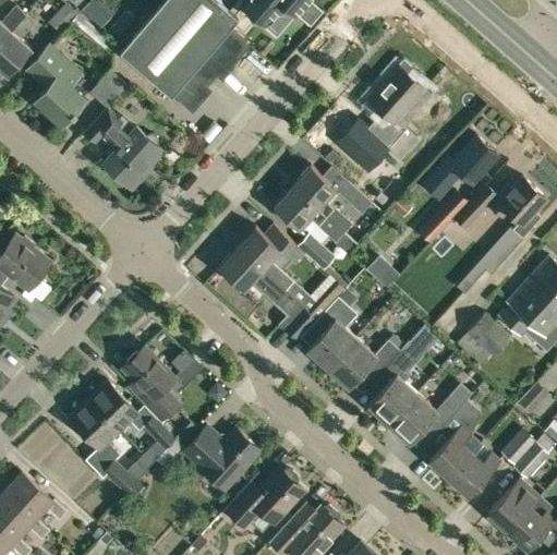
[(249,47),(227,28),(235,19),(214,0),(164,0),(120,52),(169,95),(189,73),(205,88),(216,76),(212,72),(218,64),(227,72),(249,47)]
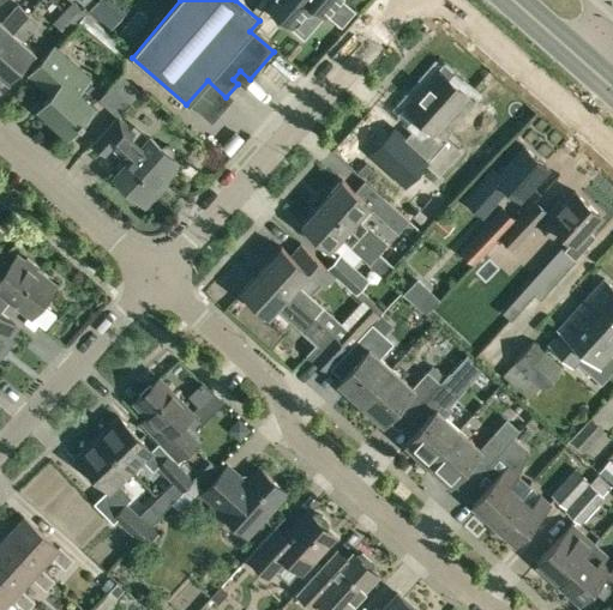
[(322,19),(337,0),(294,0),(284,12),(296,22),(308,8),(322,19)]
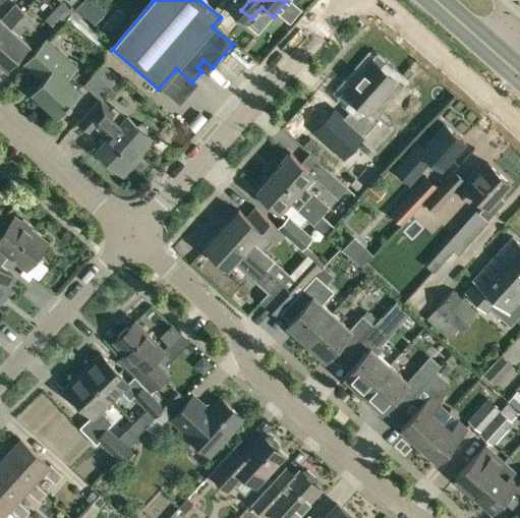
[(64,21),(71,13),(61,4),(44,21),(54,32),(64,21)]
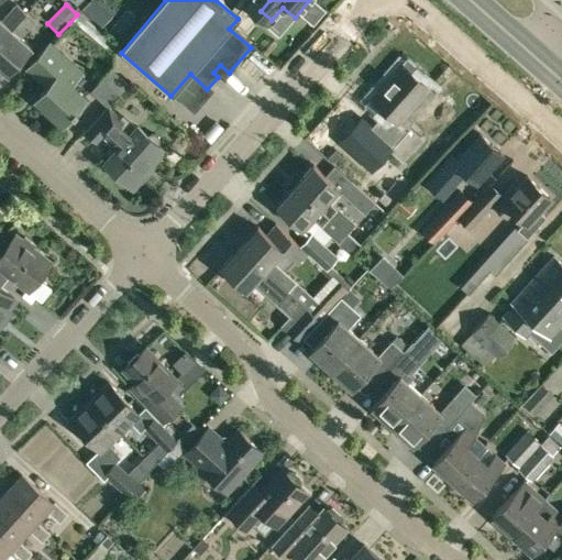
[(0,42),(7,35),(24,17),(14,8),(0,23),(0,42)]
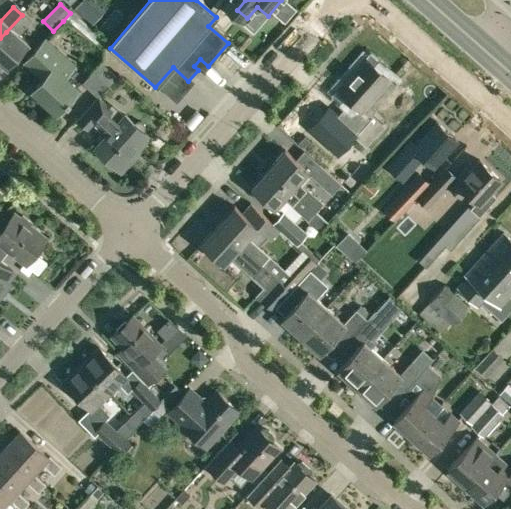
[(70,13),(63,21),(99,52),(107,44),(70,13)]
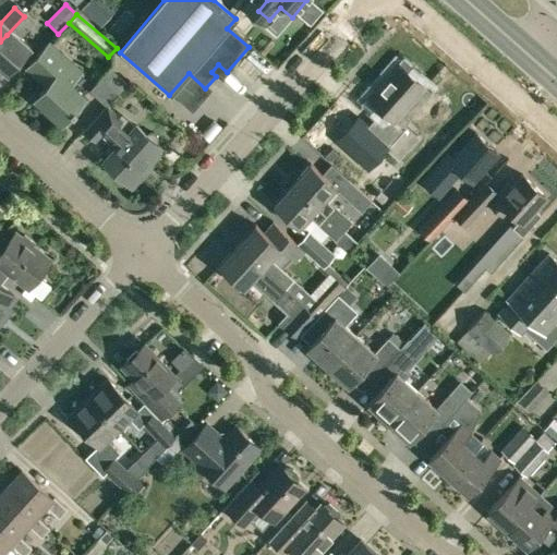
[(33,24),(24,16),(7,35),(0,41),(0,71),(5,76),(29,50),(19,39),(33,24)]
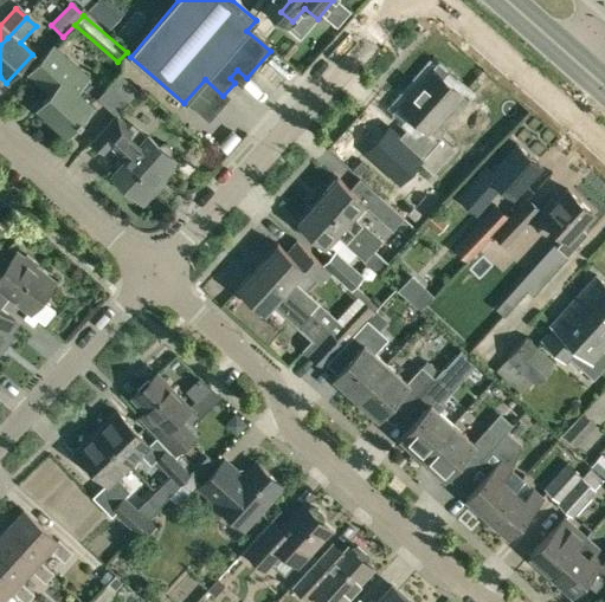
[(65,135),(90,107),(75,94),(87,81),(52,50),(29,77),(50,96),(37,110),(65,135)]
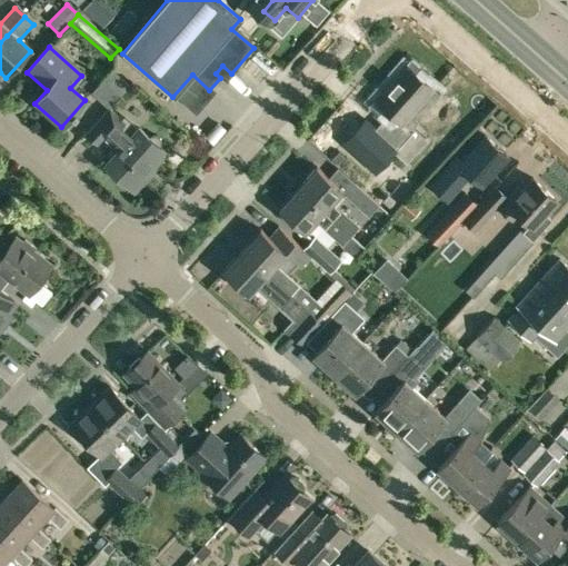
[(404,122),(431,91),(407,69),(376,103),(388,115),(374,131),(395,150),(412,131),(404,122)]
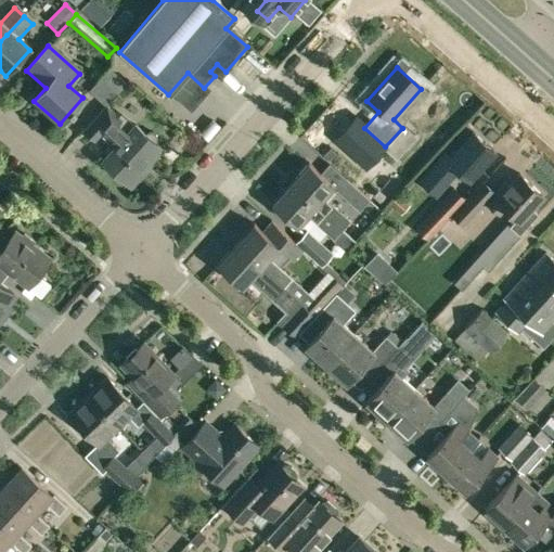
[(119,69),(104,79),(115,97),(130,87),(119,69)]
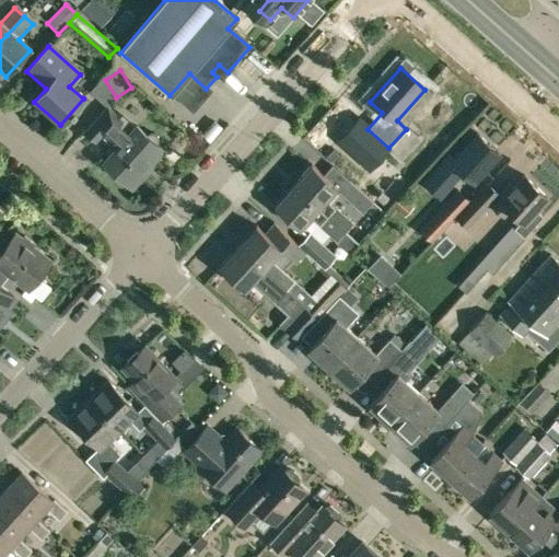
[(103,165),(130,189),(143,176),(141,174),(161,152),(155,147),(156,144),(156,140),(152,136),(148,137),(146,138),(136,129),(129,136),(129,131),(123,126),(118,126),(115,123),(118,119),(106,108),(83,135),(94,144),(101,139),(115,152),(103,165)]
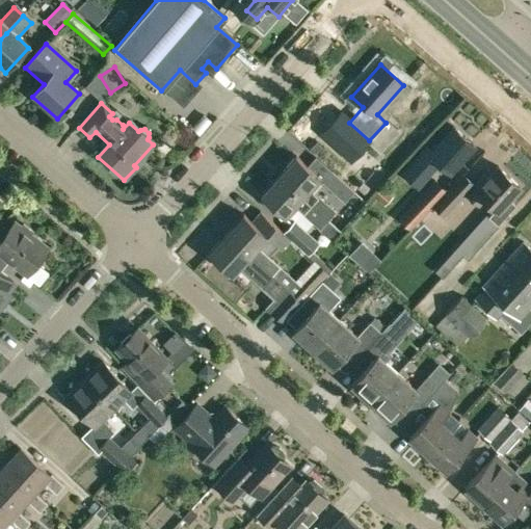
[(426,148),(413,164),(400,177),(417,191),(428,178),(440,166),(449,175),(473,148),(452,129),(431,152),(426,148)]
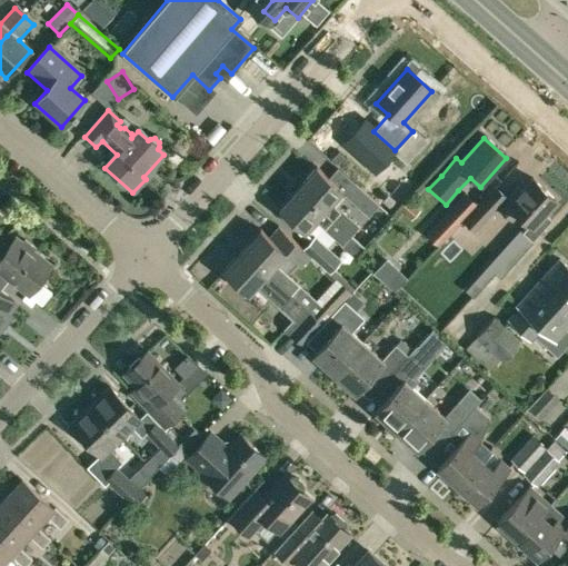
[(315,169),(296,190),(349,238),(357,230),(338,214),(339,214),(331,207),(341,196),(338,192),(340,191),(315,169)]
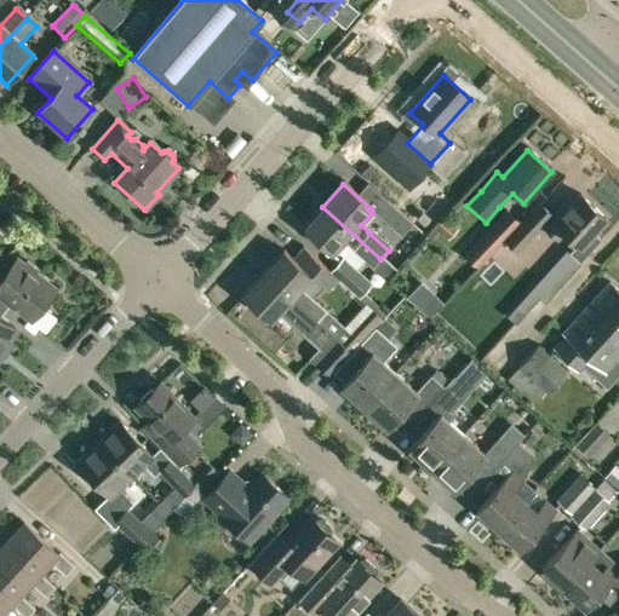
[(562,234),(575,246),(568,254),(578,264),(600,241),(592,235),(606,220),(579,197),(563,214),(559,211),(543,229),(556,241),(562,234)]
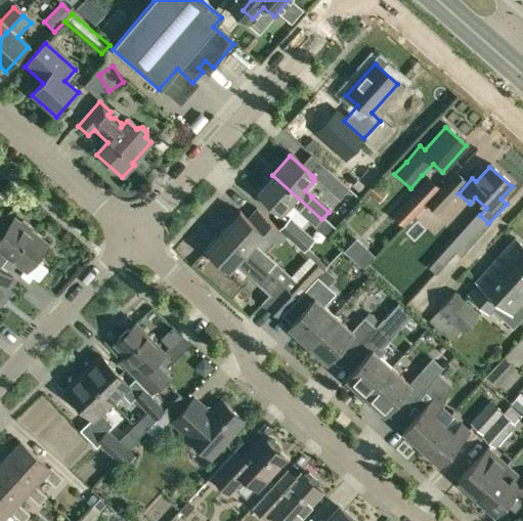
[(325,171),(316,182),(338,201),(347,190),(325,171)]
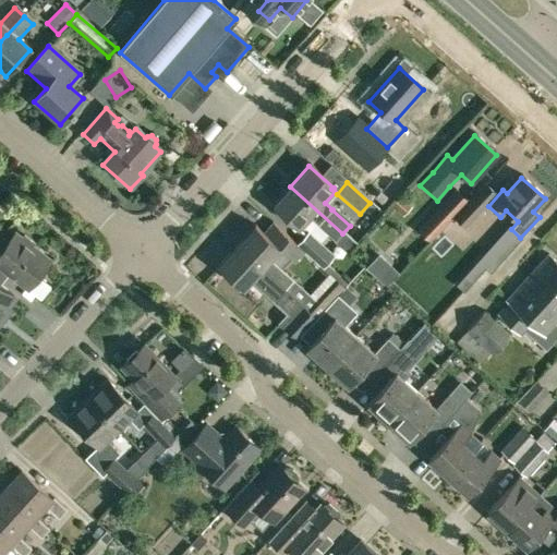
[(486,184),(470,201),(453,218),(463,228),(480,210),(496,194),(486,184)]
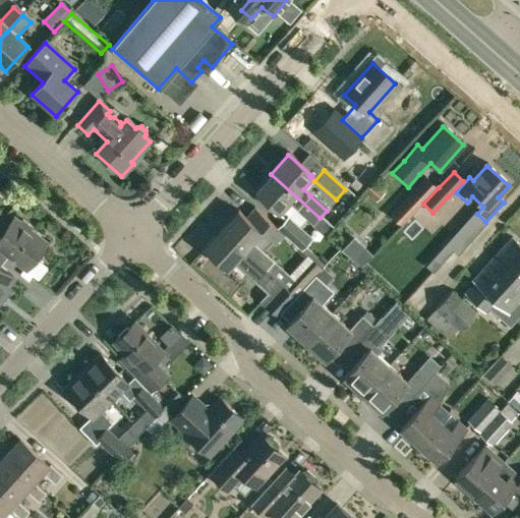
[(271,174),(254,192),(277,213),(278,212),(281,215),(289,206),(296,212),(297,211),(313,225),(320,218),(271,174)]
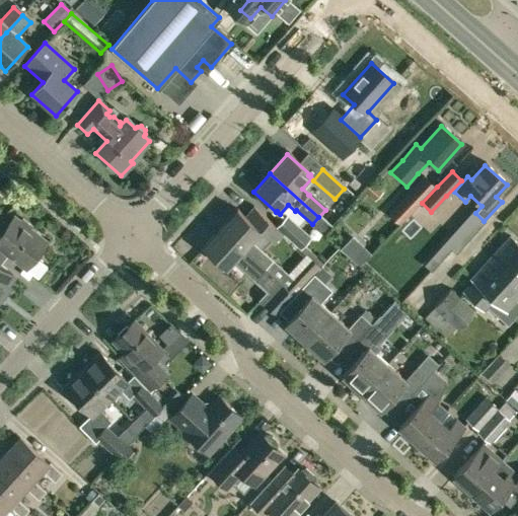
[(398,227),(435,189),(424,177),(387,215),(398,227)]
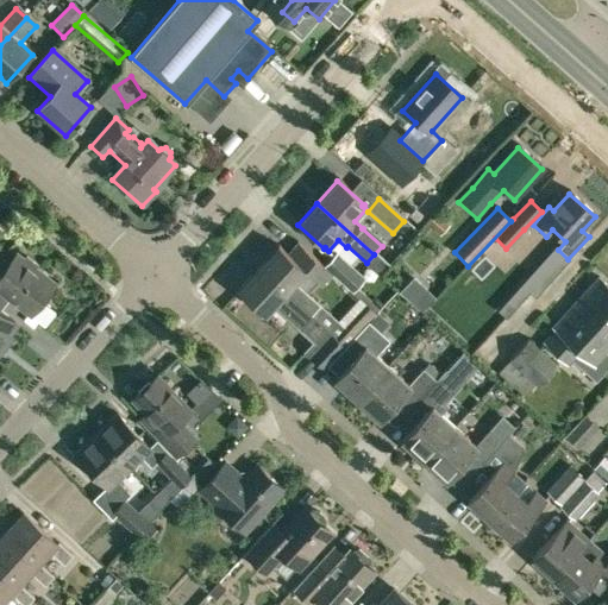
[(438,239),(447,228),(436,216),(425,226),(438,239)]
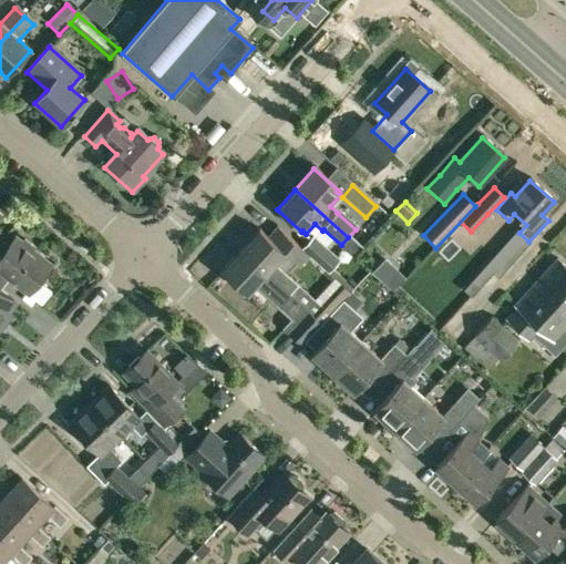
[(299,252),(300,250),(280,232),(270,243),(258,231),(239,252),(275,284),(288,295),(287,296),(306,314),(307,313),(320,326),(349,295),(339,286),(320,308),(296,286),(295,287),(281,275),(276,269),(287,257),(298,267),(307,258),(299,252)]
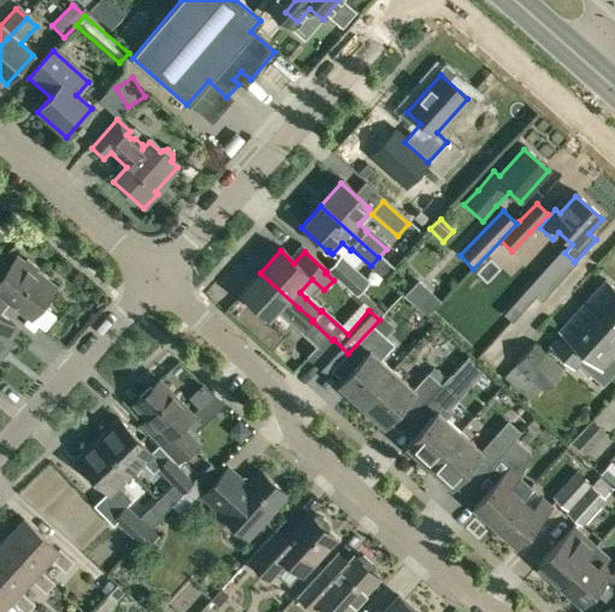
[(339,257),(326,272),(325,273),(333,280),(355,299),(368,284),(339,257)]
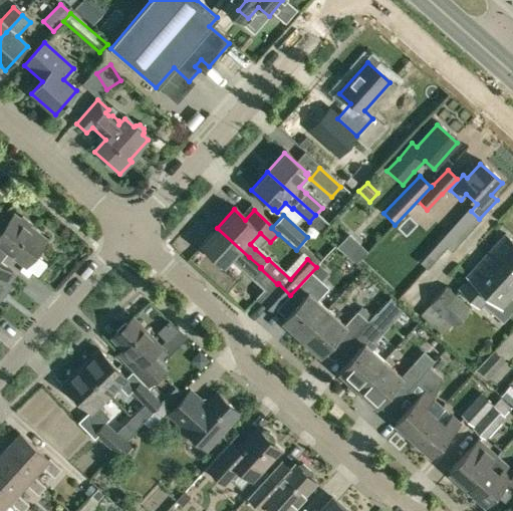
[(0,252),(5,257),(6,255),(10,257),(14,251),(29,262),(24,267),(37,277),(46,265),(33,256),(45,241),(28,228),(30,225),(21,218),(19,221),(13,217),(5,227),(0,223),(0,252)]
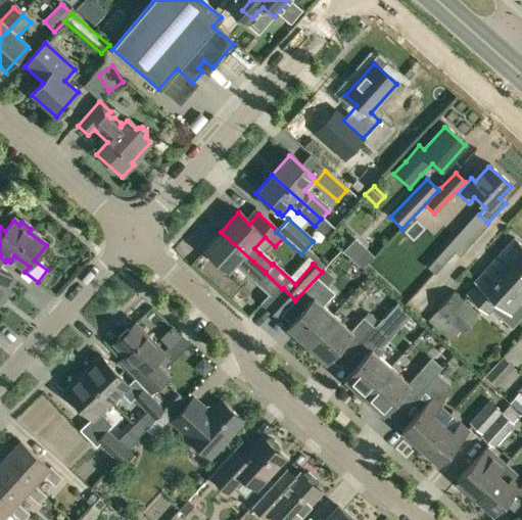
[(253,262),(221,232),(203,251),(227,273),(229,270),(232,273),(239,265),(245,270),(246,269),(258,280),(265,273),(266,272),(253,262)]
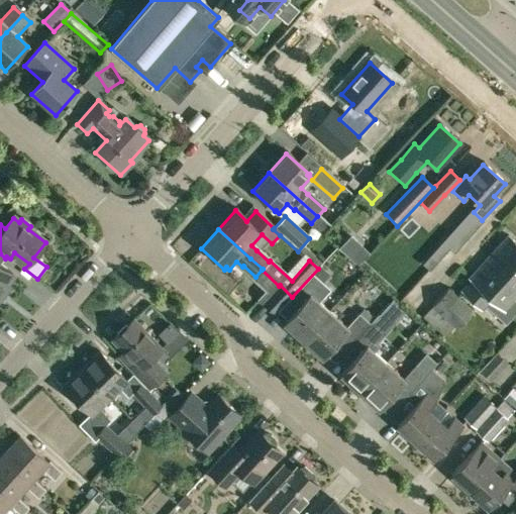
[(469,281),(458,291),(482,312),(487,306),(505,323),(515,310),(515,303),(514,302),(515,300),(515,245),(507,238),(469,281)]
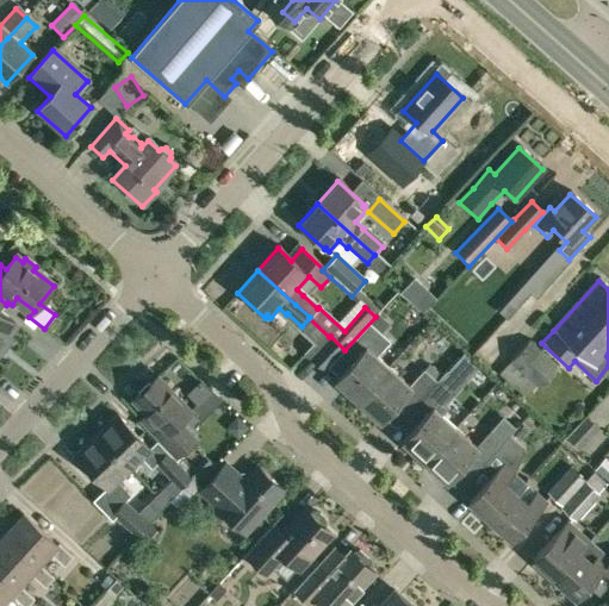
[(6,305),(0,299),(0,354),(11,341),(8,338),(17,326),(0,314),(0,312),(6,305)]
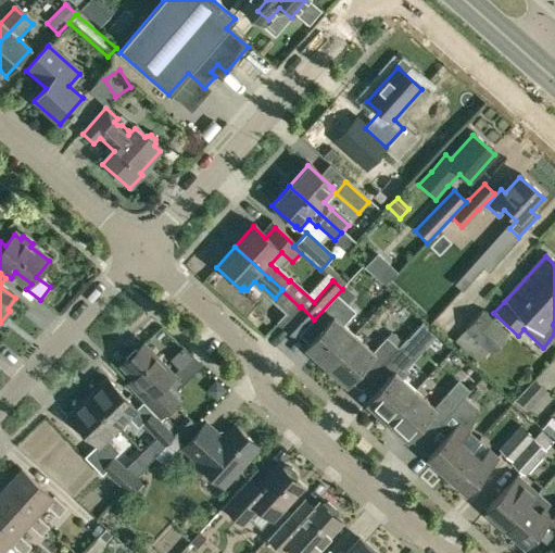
[(227,283),(217,274),(207,286),(217,294),(227,283)]
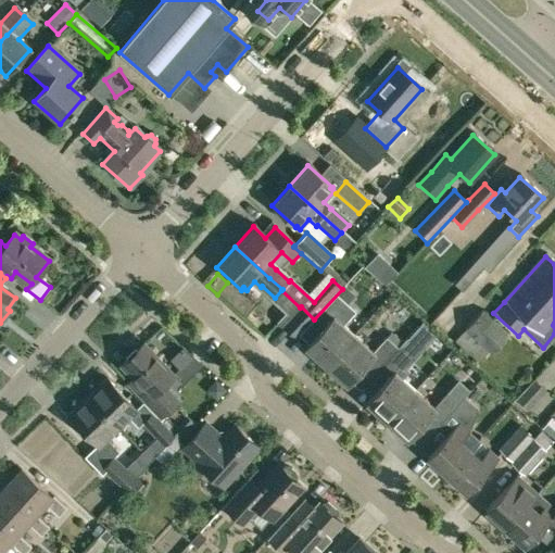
[(353,288),(365,294),(374,280),(361,274),(353,288)]
